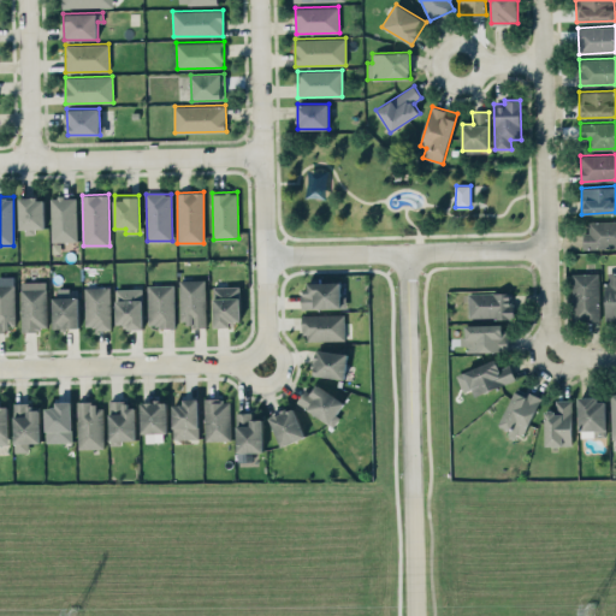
[(51,197),(52,241),(77,241),(76,196),(51,197)]
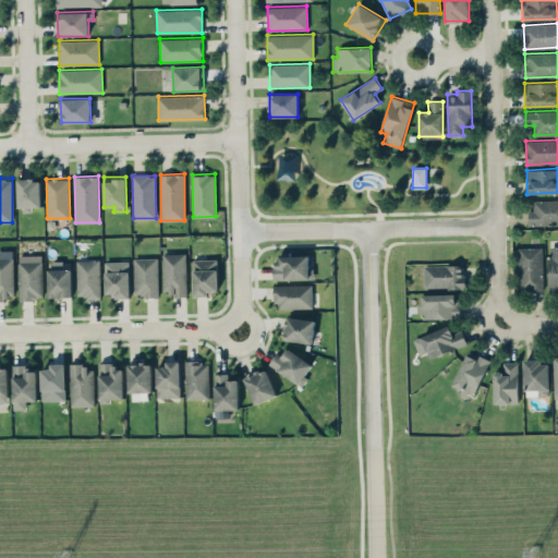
[(40,206),(40,179),(16,179),(17,207),(40,206)]
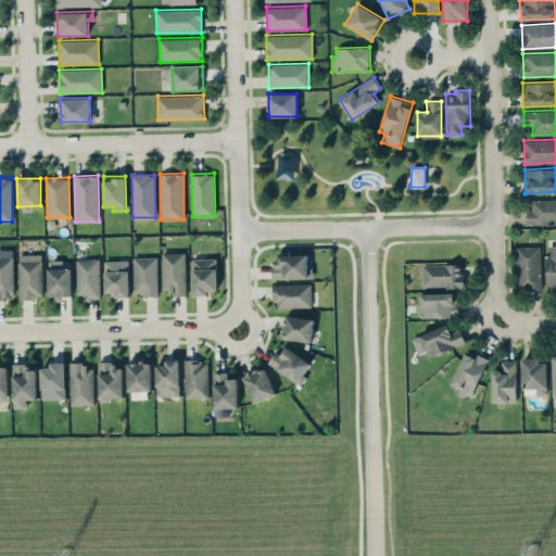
[(555,199),(531,200),(531,209),(526,209),(526,224),(555,223),(555,199)]
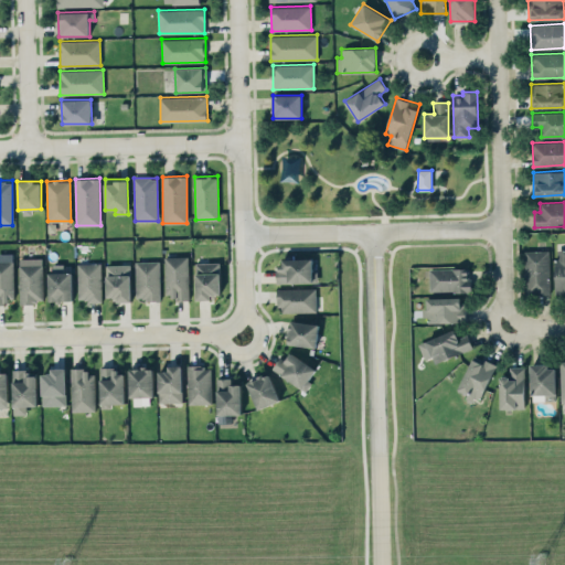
[(556,294),(564,294),(564,248),(555,249),(556,294)]
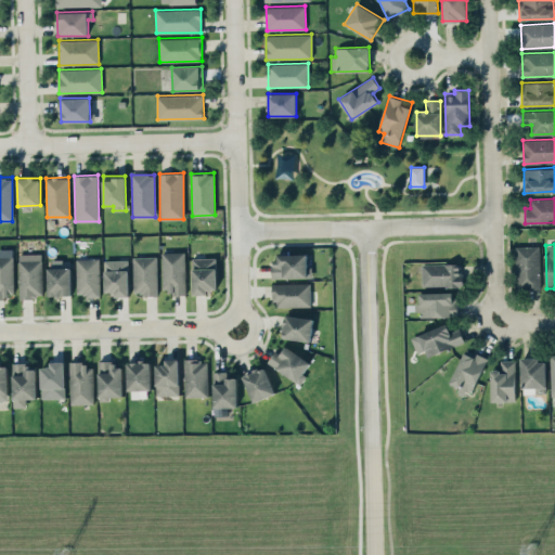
[(539,246),(515,246),(516,289),(539,288),(539,246)]
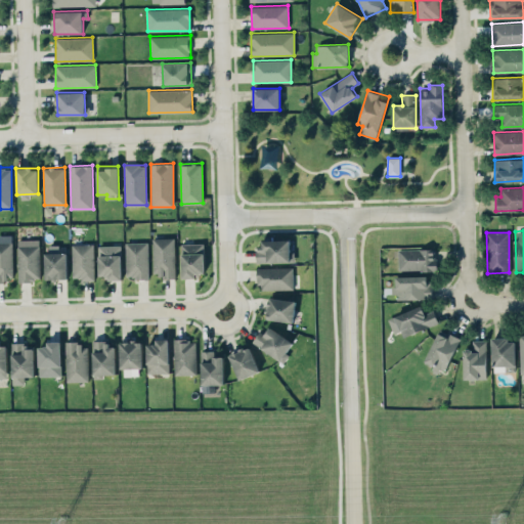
[(0,279),(13,279),(12,234),(0,234),(0,279)]
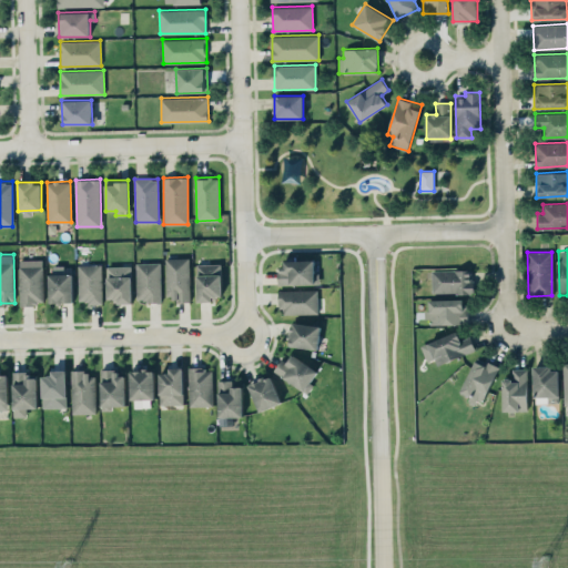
[(190,300),(190,256),(165,257),(166,300),(190,300)]
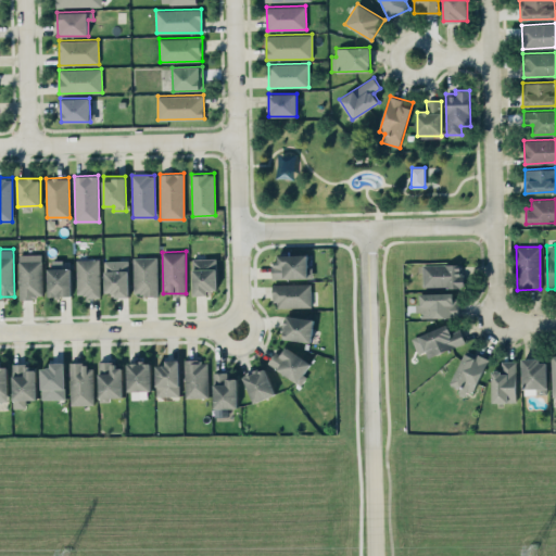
[(19,254),(20,298),(42,298),(41,253),(19,254)]
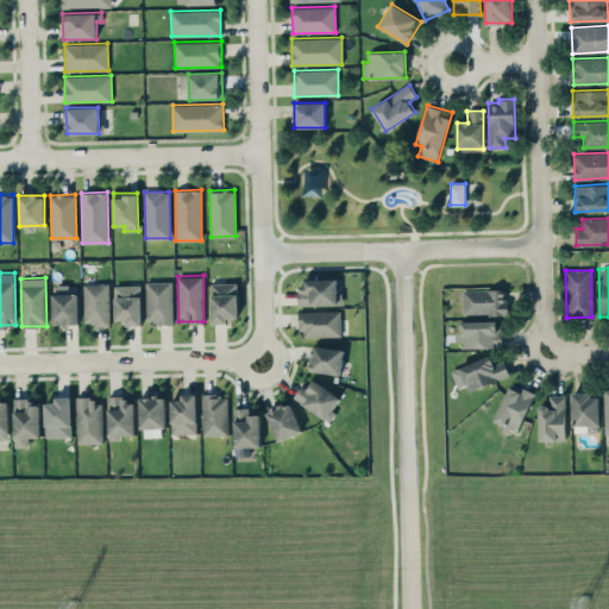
[(300,306),(341,305),(341,293),(337,293),(337,278),(299,278),(300,306)]
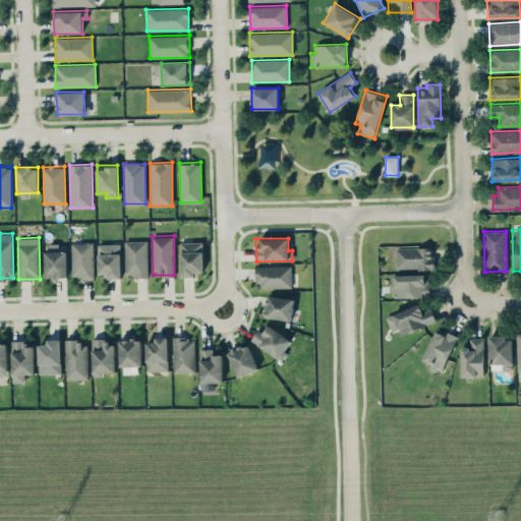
[(124,241),(125,276),(148,276),(147,240),(124,241)]
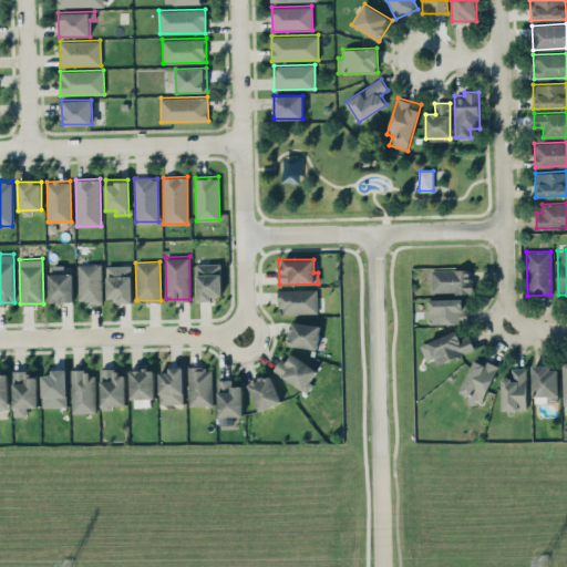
[(220,263),(196,264),(197,298),(220,298),(220,263)]
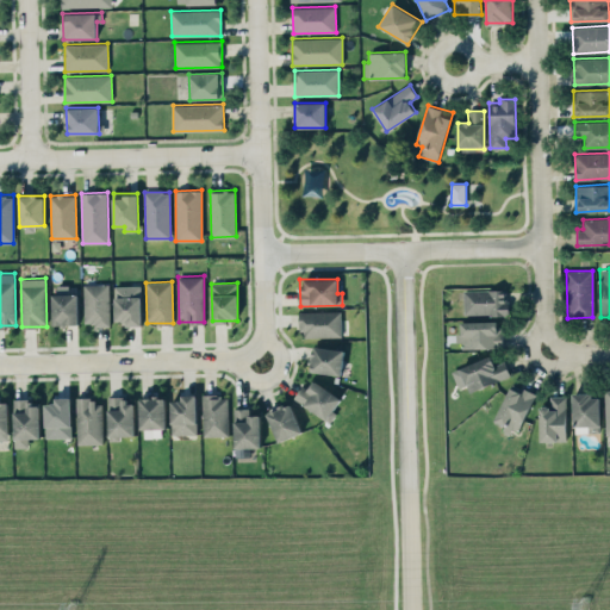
[(110,324),(109,284),(83,284),(85,325),(110,324)]
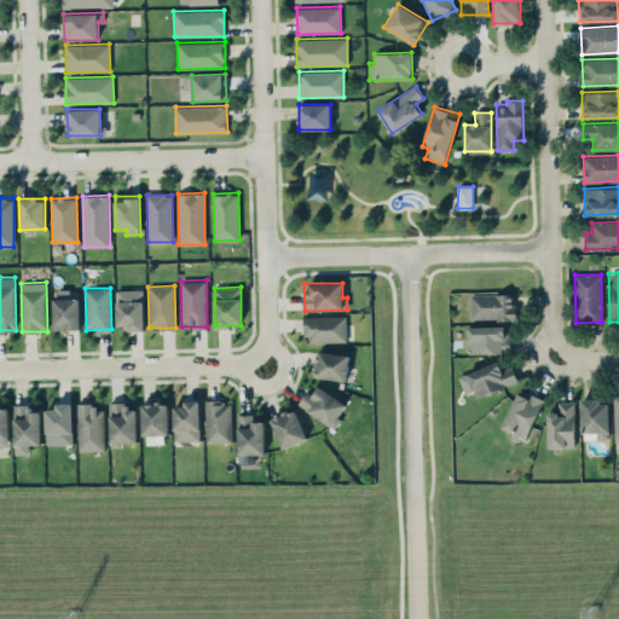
[(143,328),(143,289),(116,290),(117,328),(143,328)]
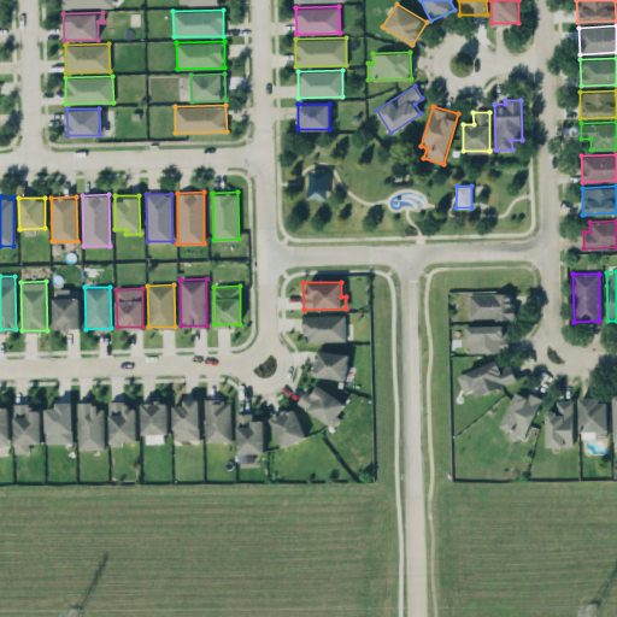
[(513,292),(469,293),(469,318),(513,317),(513,292)]
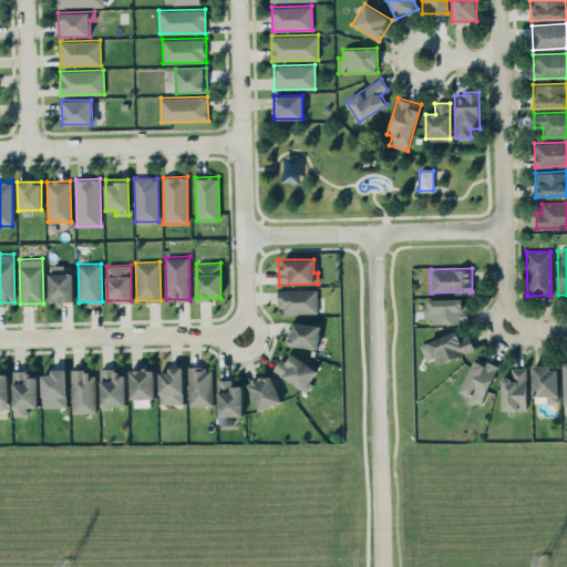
[(73,301),(72,272),(49,274),(49,301),(73,301)]
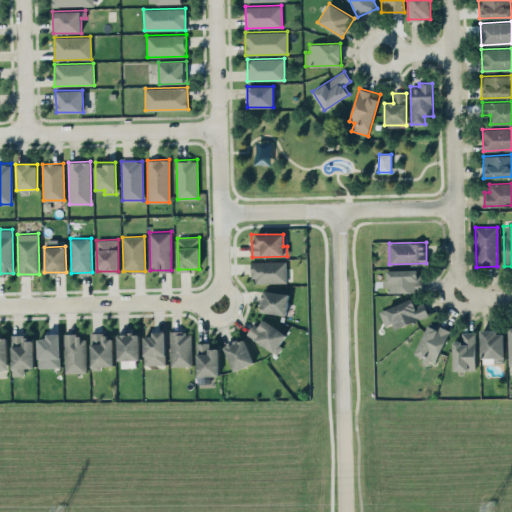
[(252,261),(252,283),(286,282),(286,261),(252,261)]
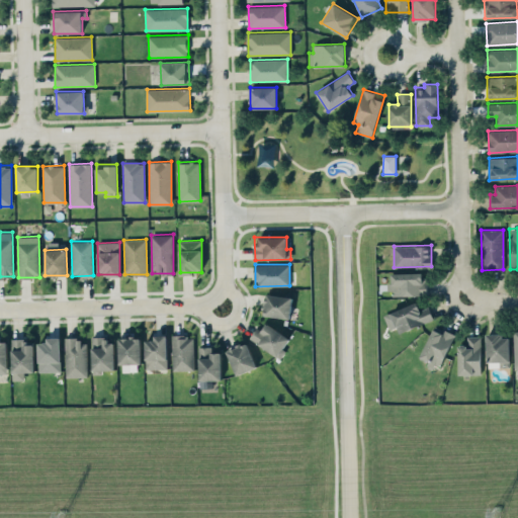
[(391,296),(426,294),(425,272),(390,273),(391,296)]
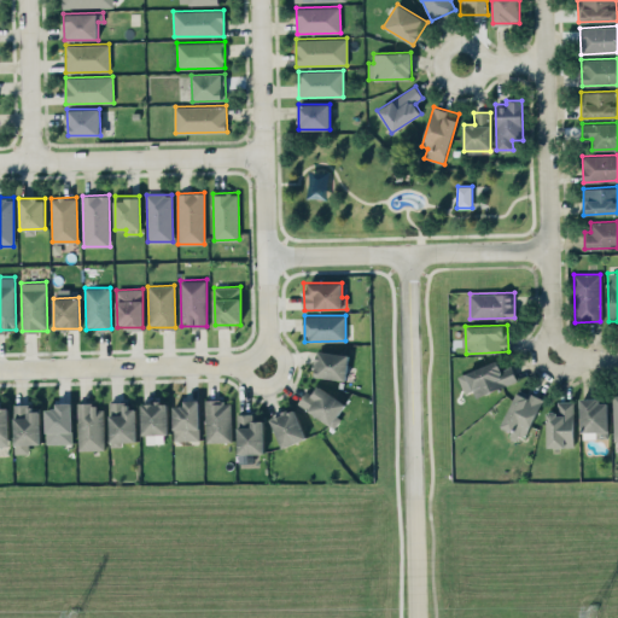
[(349,354),(319,350),(314,375),(345,379),(349,354)]
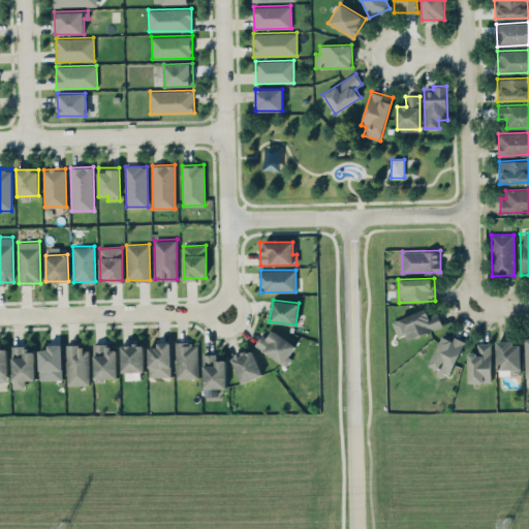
[(402,341),(442,325),(437,313),(429,316),(426,308),(394,320),(402,341)]
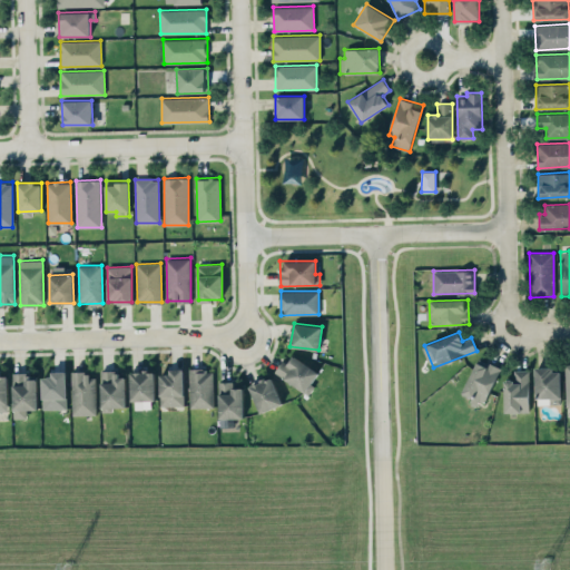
[(276,374),(307,393),(320,372),(290,353),(276,374)]
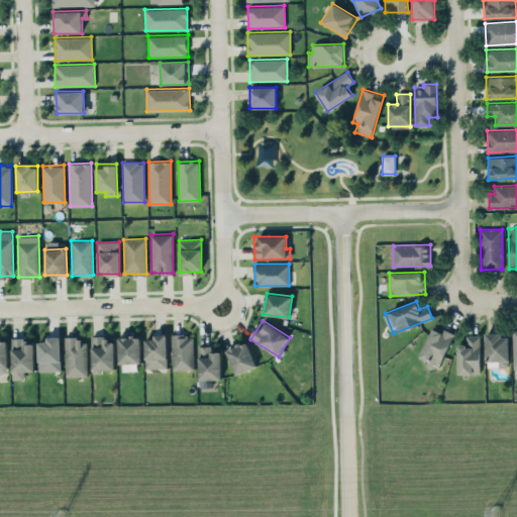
[(418,357),(439,367),(453,334),(433,324),(418,357)]
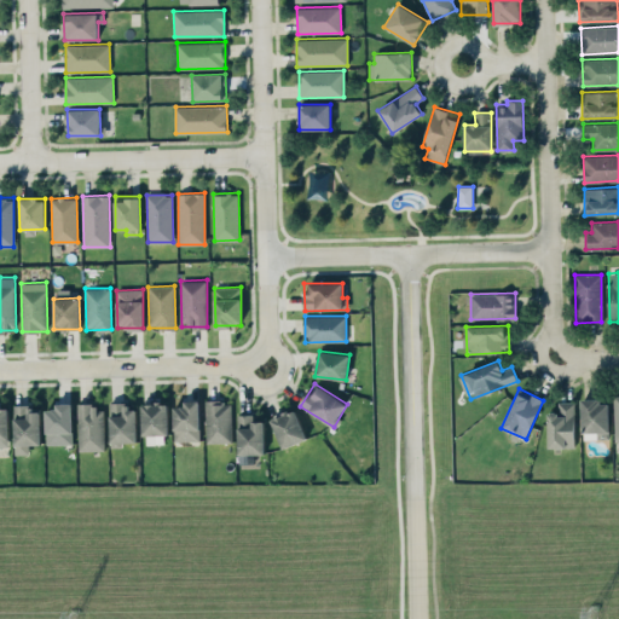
[(582,400),(582,433),(597,432),(597,438),(609,438),(608,399),(582,400)]
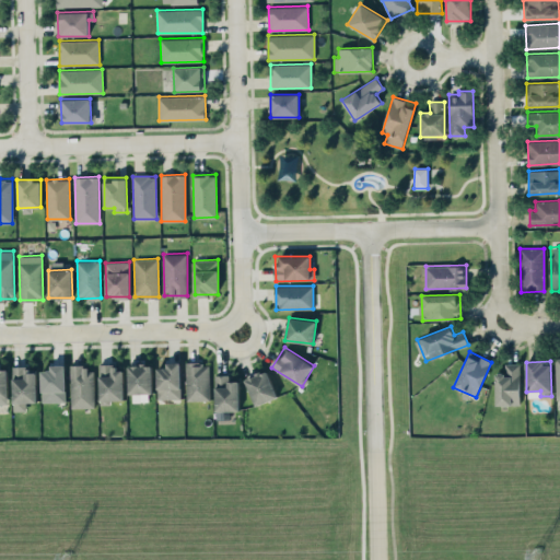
[(156,368),(158,398),(182,398),(181,362),(165,362),(165,368),(156,368)]
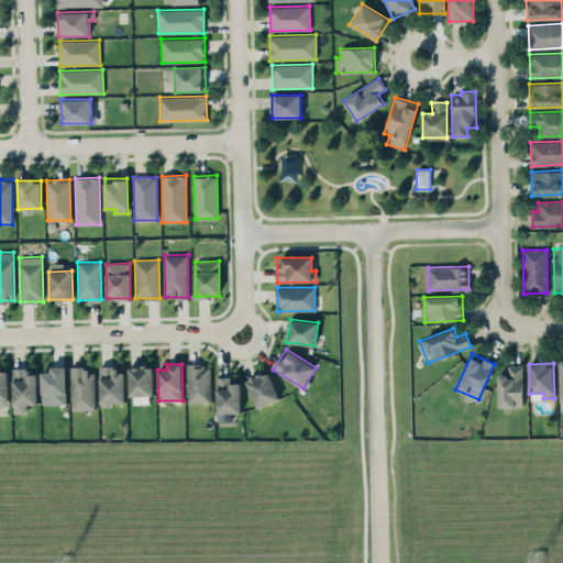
[(187,403),(211,401),(210,364),(187,364),(187,403)]
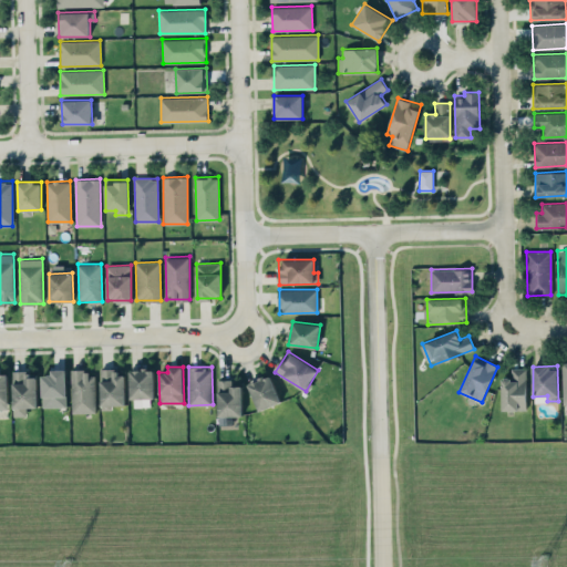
[(527,368),(512,368),(512,377),(502,377),(502,410),(526,410),(527,368)]
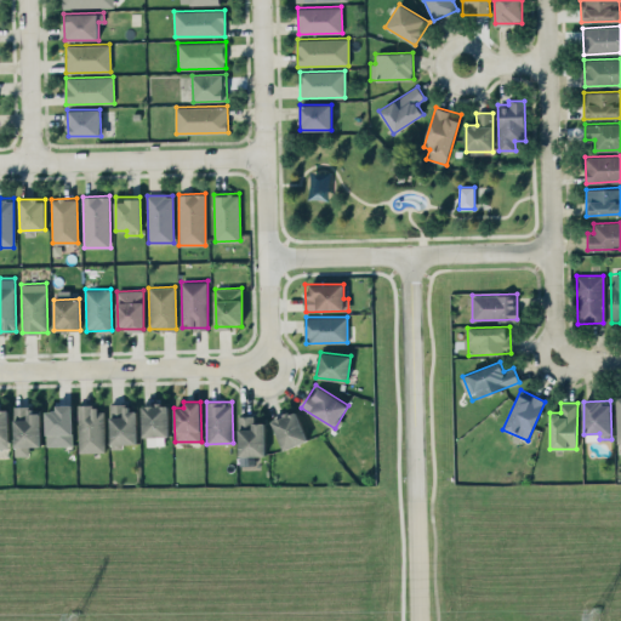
[(46,445),(73,445),(72,404),(55,404),(55,410),(45,410),(46,445)]
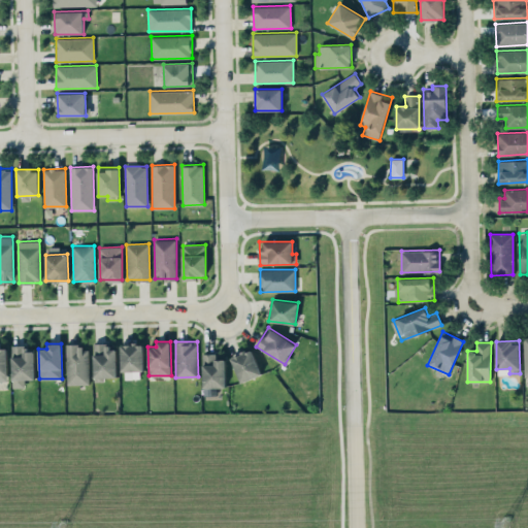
[(122,343),(123,378),(142,377),(141,343),(122,343)]
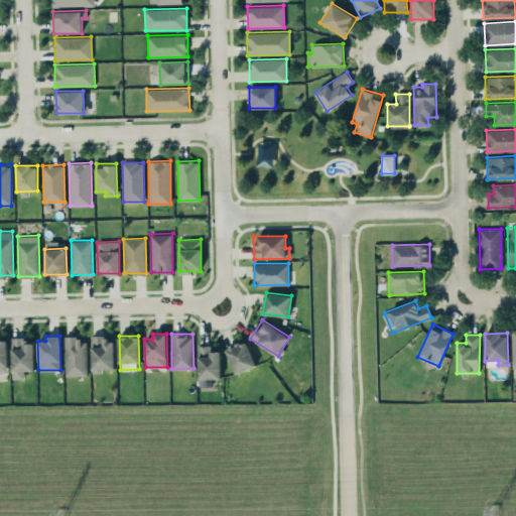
[(87,375),(86,337),(65,338),(66,375),(87,375)]
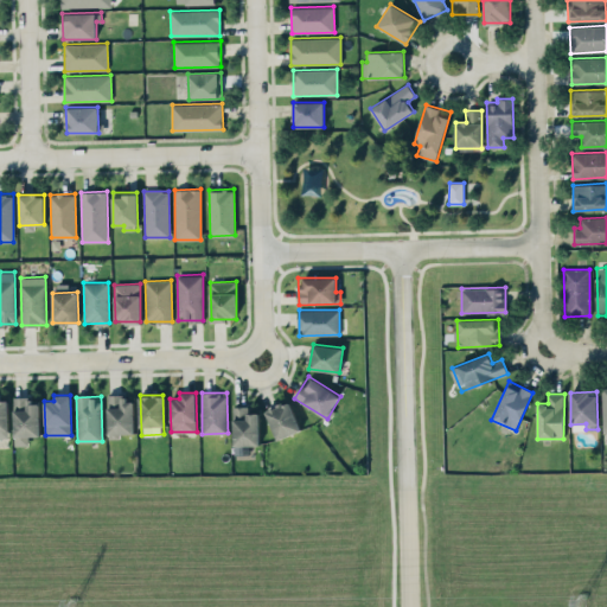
[(133,396),(108,396),(108,438),(121,438),(121,433),(133,433),(133,396)]
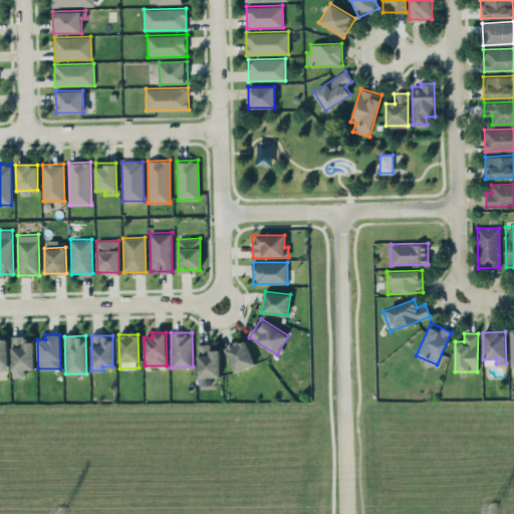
[(24,369),(34,368),(33,337),(11,337),(12,376),(24,376),(24,369)]
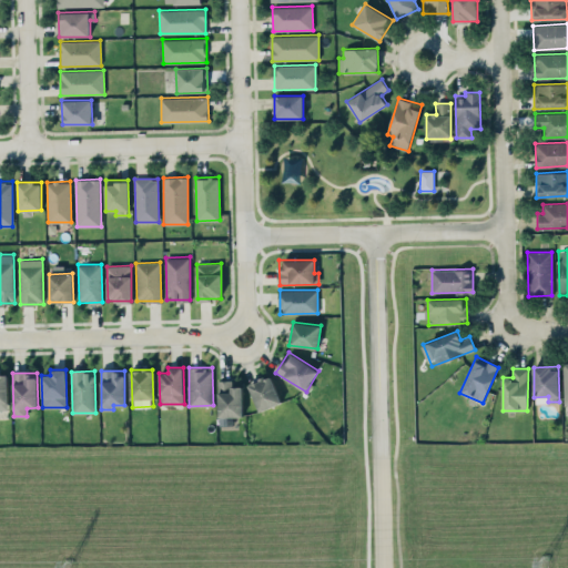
[(247,384),(260,412),(281,403),(270,375),(247,384)]
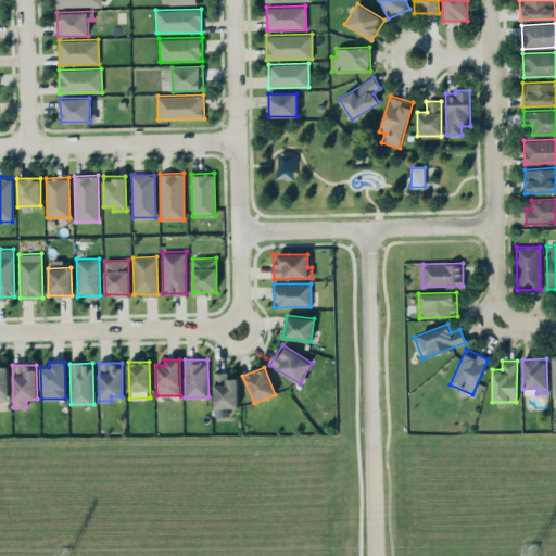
[(237,374),(213,374),(214,408),(237,407),(237,374)]
